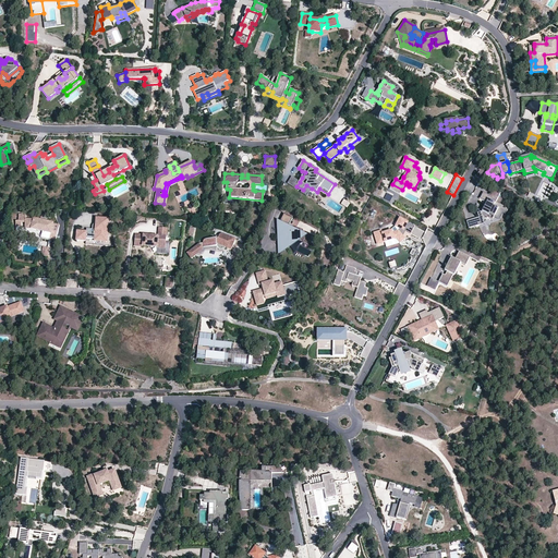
[(300,182),(292,178),(288,183),(295,189),(296,186),(300,182)]
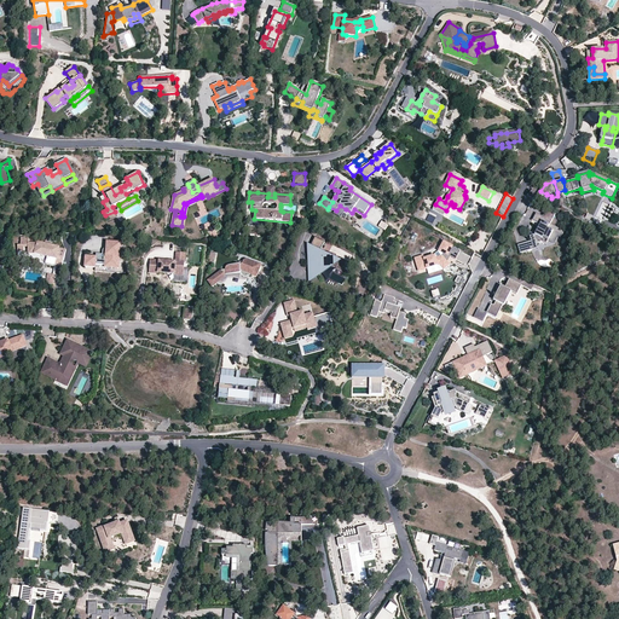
[(435,204),(433,209),(444,215),(446,210),(435,204)]
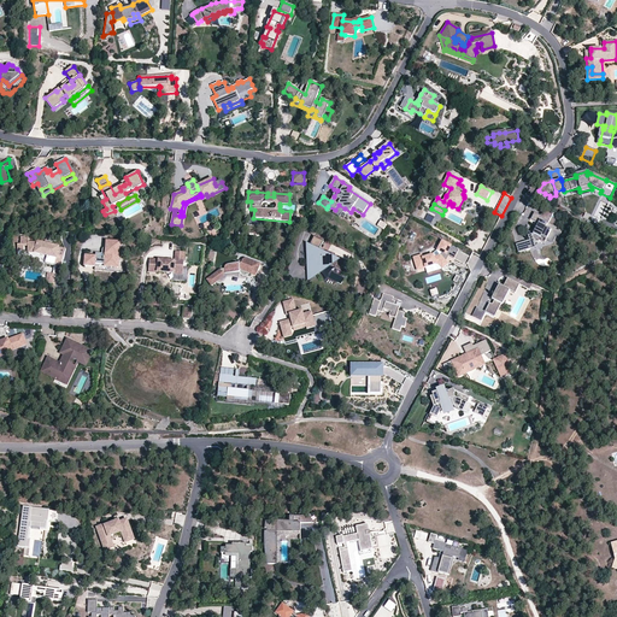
[(335,210),(333,212),(340,217),(345,209),(339,205),(335,210)]
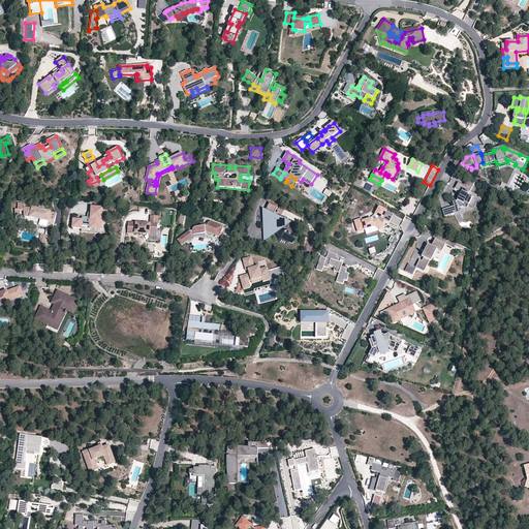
[(459,182),(455,189),(460,191),(463,193),(461,196),(460,195),(459,197),(458,200),(453,201),(454,206),(448,208),(450,215),(454,214),(456,211),(455,209),(459,208),(462,209),(463,207),(465,203),(473,207),(476,200),(480,203),(483,198),(470,192),(474,183),(468,180),(465,186),(459,182)]
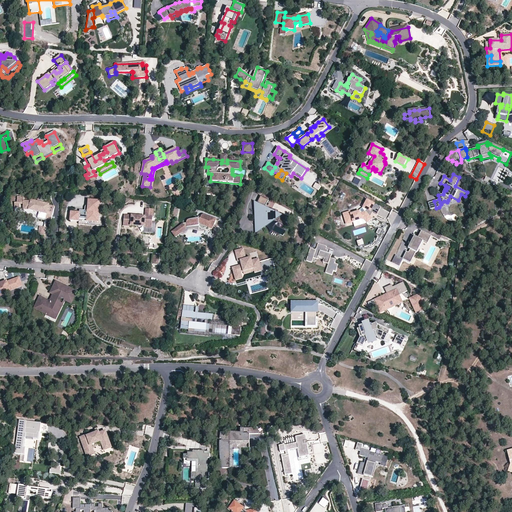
[(88,184),(97,180),(95,175),(87,178),(85,175),(84,175),(88,184)]
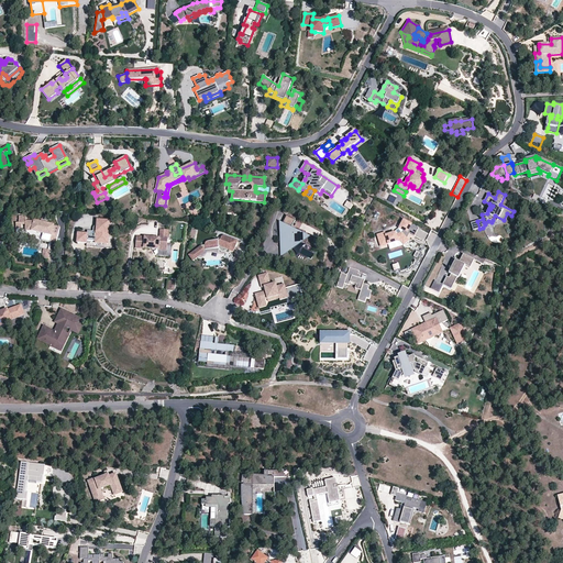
[(390,195),(387,201),(394,205),(397,198),(390,195)]
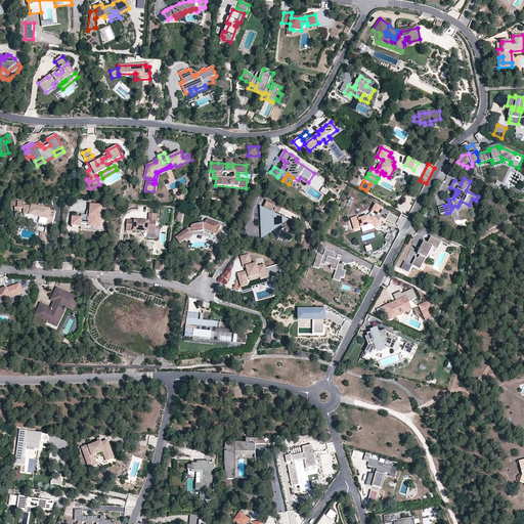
[(472,199),(469,205),(461,201),(459,205),(463,208),(465,205),(470,207),(473,201),(475,202),(476,201),(472,199)]
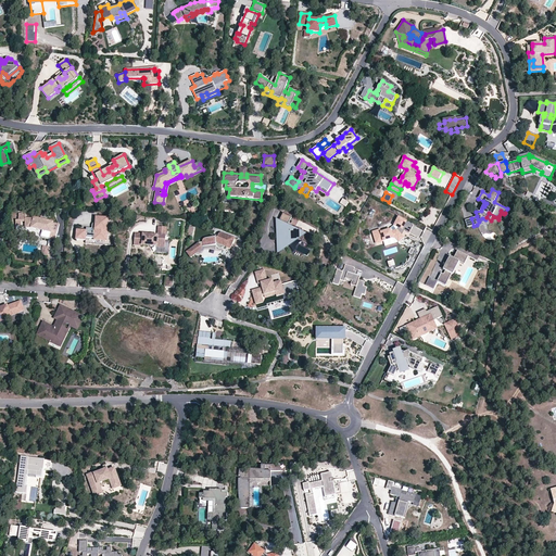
[(308,244),(312,239),(301,234),(303,230),(298,228),(297,228),(292,228),(288,226),(292,217),(283,213),(277,225),(278,236),(278,248),(281,249),(288,237),(304,244),(303,248),(308,251),(311,247),(308,244)]
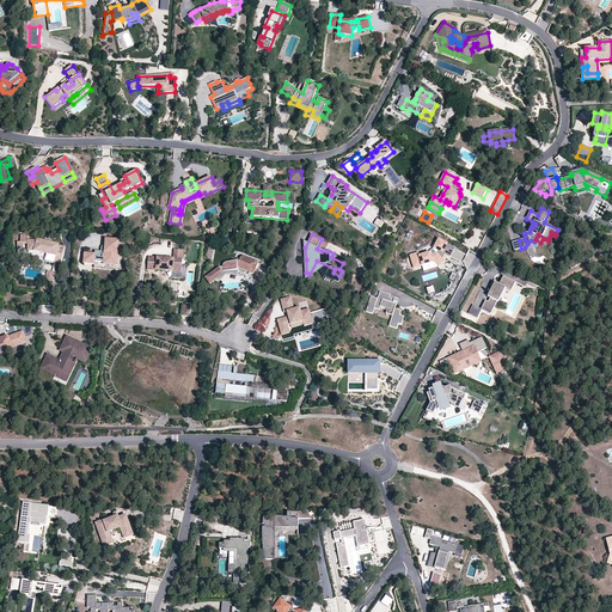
[(59,262),(61,263),(66,248),(50,244),(44,243),(37,240),(37,242),(29,242),(29,237),(20,237),(20,243),(18,243),(18,249),(24,249),(24,244),(29,244),(29,252),(35,251),(42,254),(43,252),(47,254),(47,255),(56,257),(55,262),(59,262)]
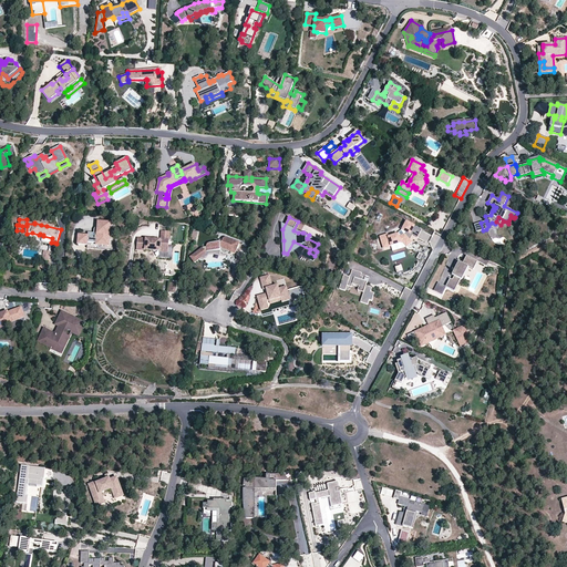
[(414,226),(406,222),(402,230),(406,233),(404,235),(399,237),(399,235),(389,237),(388,235),(381,237),(384,248),(391,246),(401,243),(403,243),(406,247),(412,243),(410,240),(408,238),(414,226)]
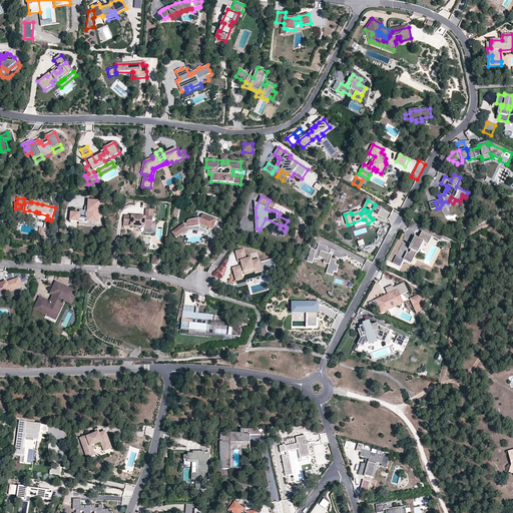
[(100,206),(100,201),(95,201),(95,206),(89,205),(88,211),(85,211),(80,210),(80,213),(71,212),(71,220),(79,221),(79,219),(88,220),(87,221),(98,222),(100,206)]
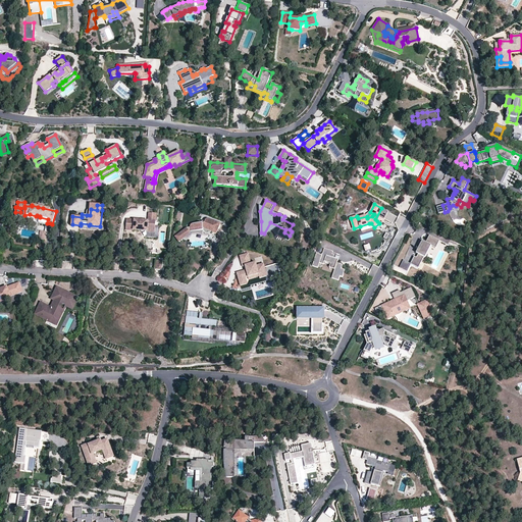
[(438,214),(445,212),(442,205),(436,207),(438,214)]
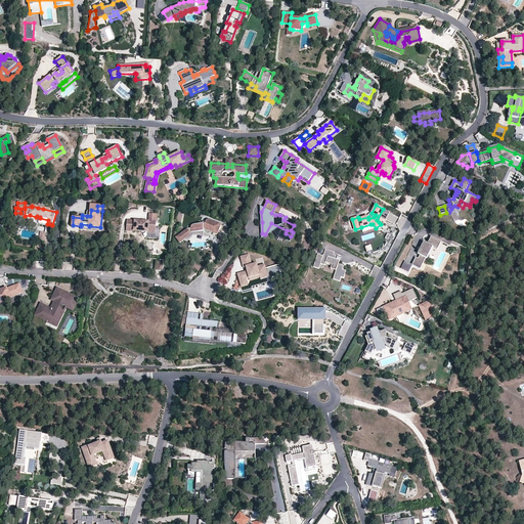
[(383,209),(377,220),(379,222),(381,217),(386,220),(390,213),(383,209)]
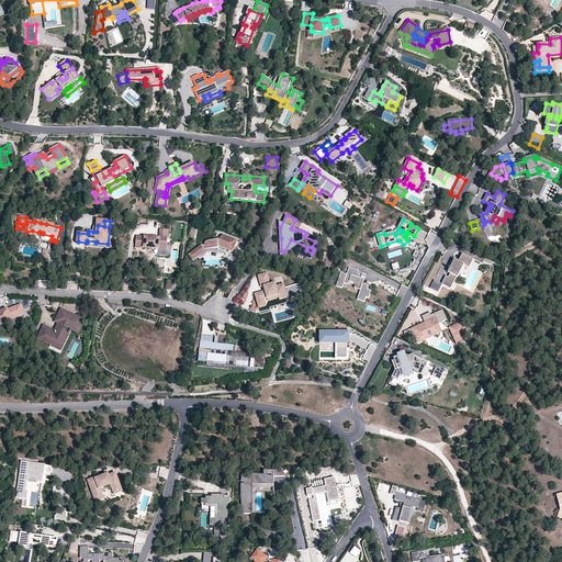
[(160,238),(169,239),(170,231),(161,231),(160,238)]
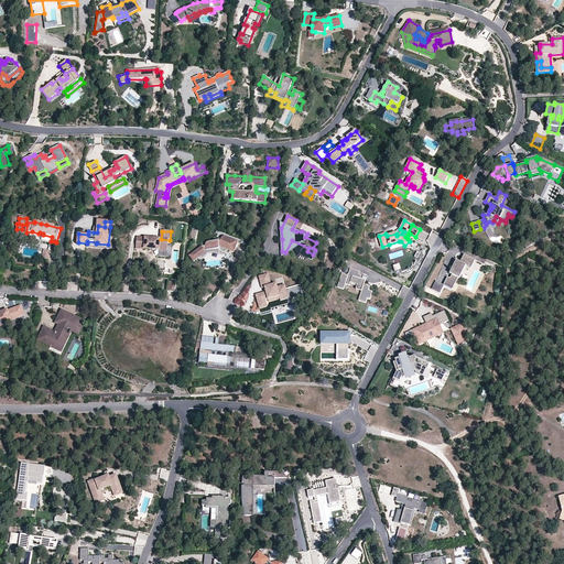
[(169,251),(170,240),(161,239),(139,237),(138,247),(145,248),(145,249),(151,249),(160,250),(160,251),(169,251)]
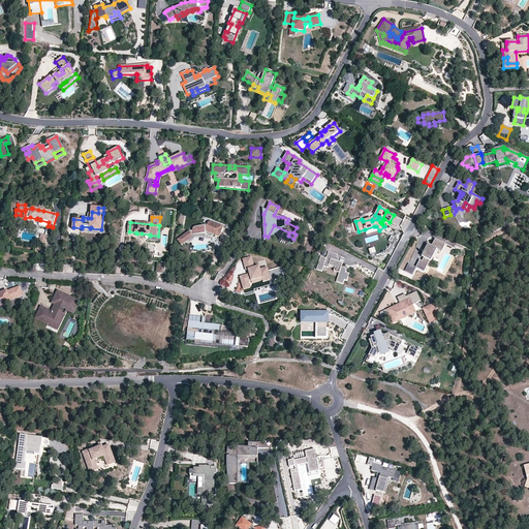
[(219,237),(223,227),(212,223),(211,223),(209,223),(208,225),(207,227),(195,227),(194,228),(193,229),(193,231),(190,231),(178,240),(182,245),(186,242),(193,237),(191,235),(194,235),(194,236),(206,234),(207,235),(207,236),(208,237),(211,237),(213,237),(215,235),(219,237)]
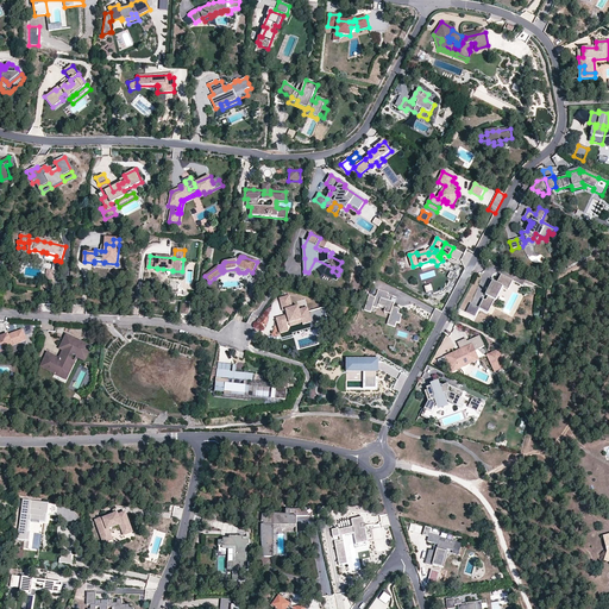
[(238,270),(237,269),(224,271),(224,270),(220,270),(223,272),(214,278),(218,280),(219,280),(221,280),(224,276),(225,275),(226,275),(231,274),(234,275),(236,276),(237,276),(243,276),(244,275),(245,274),(245,272),(243,272),(239,272),(238,271),(238,270)]
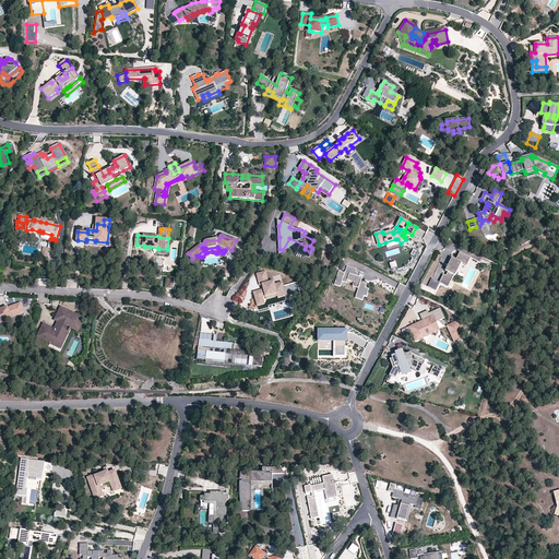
[(471,258),(461,252),(456,260),(450,258),(448,262),(450,262),(449,266),(445,271),(448,272),(447,276),(444,275),(440,283),(448,287),(454,275),(455,276),(462,263),(466,265),(471,258)]
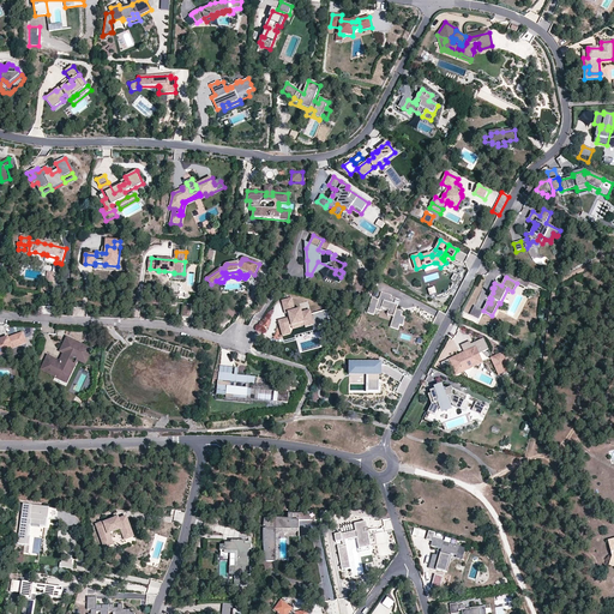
[(399,325),(403,326),(405,318),(402,317),(403,312),(396,309),(398,306),(392,305),(393,301),(391,300),(392,296),(381,293),(379,300),(373,298),(367,313),(374,315),(377,309),(380,311),(381,308),(389,311),(387,315),(393,318),(390,327),(398,330),(399,325)]
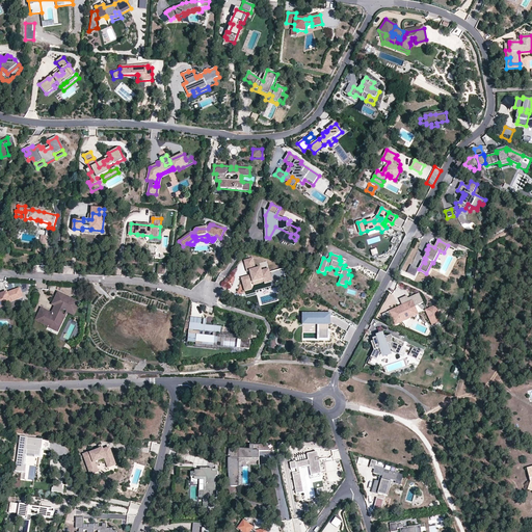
[(253,259),(244,261),(247,272),(250,271),(250,273),(251,275),(241,278),(244,287),(250,285),(250,284),(254,283),(264,280),(265,283),(265,284),(272,282),(269,269),(262,271),(261,268),(256,269),(253,259)]
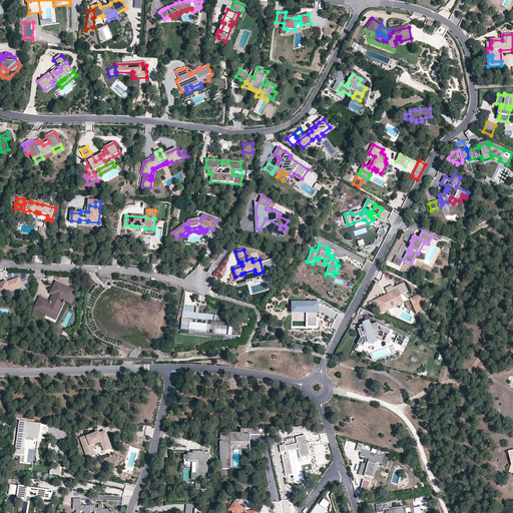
[(160,257),(153,255),(151,265),(158,266),(160,257)]
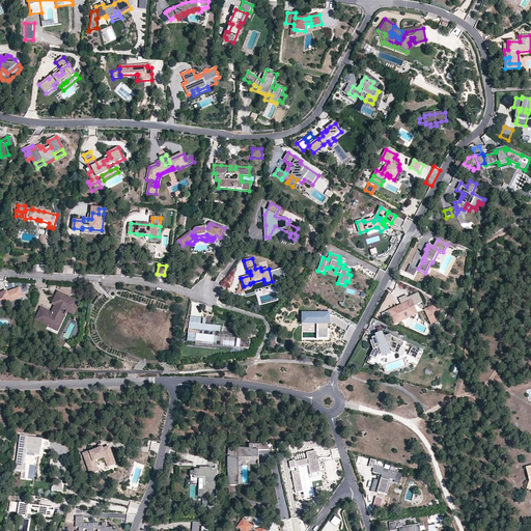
[(418,269),(411,264),(407,272),(414,276),(418,269)]
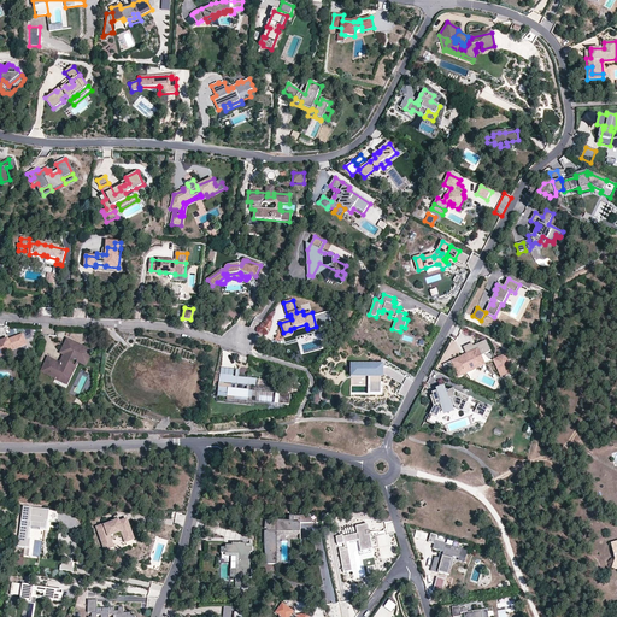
[(313,316),(316,327),(330,323),(328,312),(313,316)]
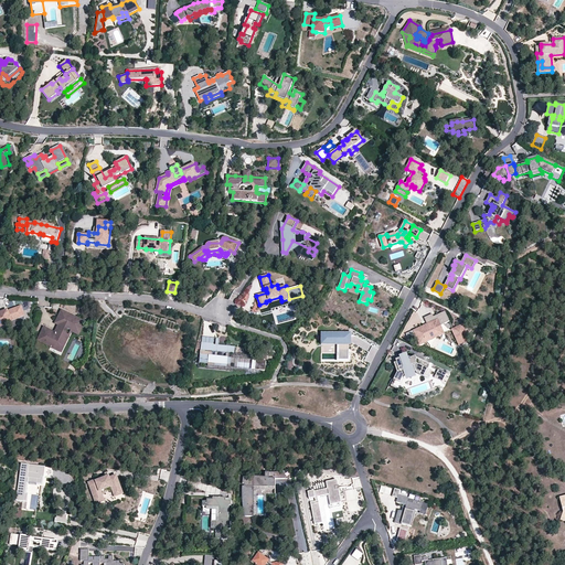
[(11,321),(24,316),(21,307),(8,311),(1,313),(0,313),(0,327),(3,326),(2,323),(11,320),(11,321)]
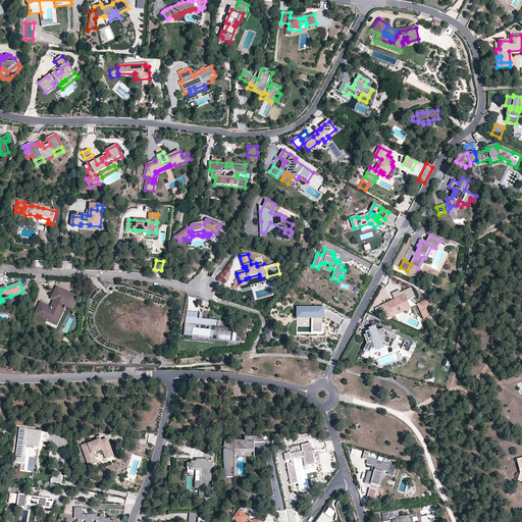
[(73,309),(79,298),(58,288),(53,299),(56,300),(58,301),(56,305),(54,304),(51,308),(45,305),(42,303),(36,314),(43,317),(45,315),(48,316),(47,319),(54,323),(61,308),(63,304),(73,309)]
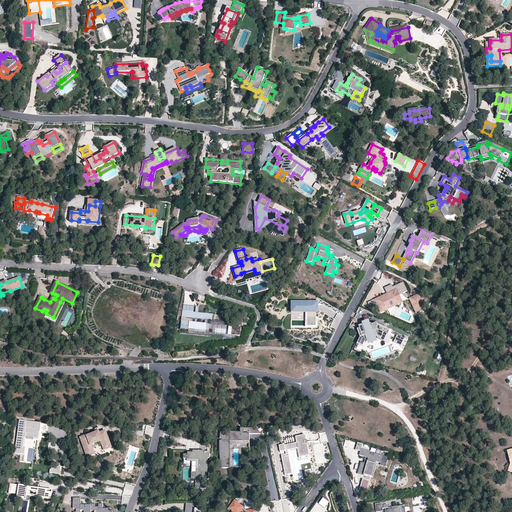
[(378,307),(381,312),(386,310),(386,309),(395,304),(396,306),(401,303),(398,296),(407,292),(403,283),(394,287),(395,289),(393,290),(391,286),(388,287),(384,289),(387,295),(375,300),(378,307)]
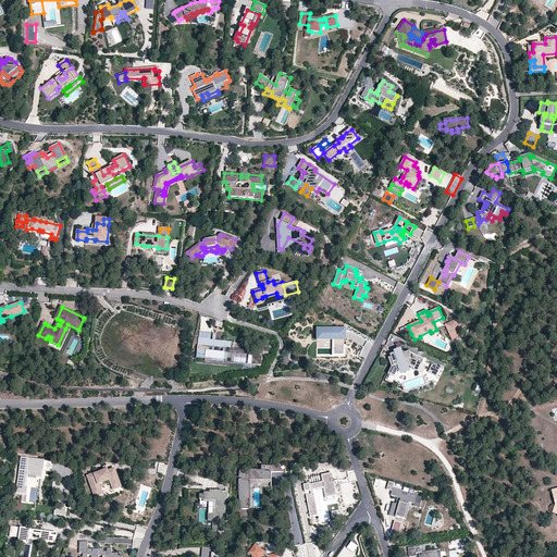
[(456,321),(447,325),(454,339),(462,336),(456,321)]
